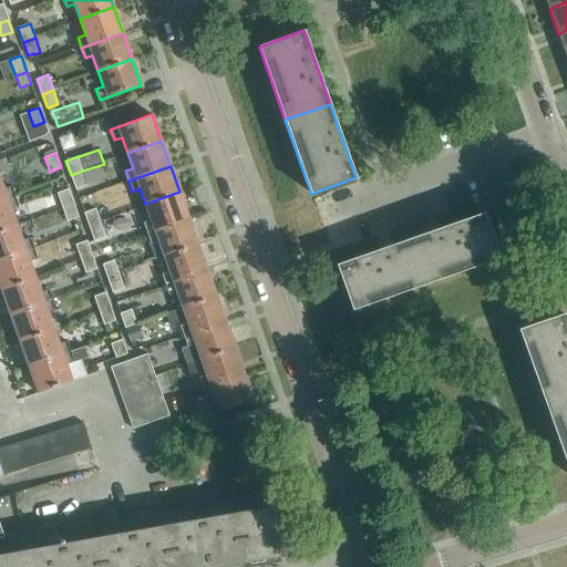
[(88,185),(82,171),(71,175),(75,189),(88,185)]
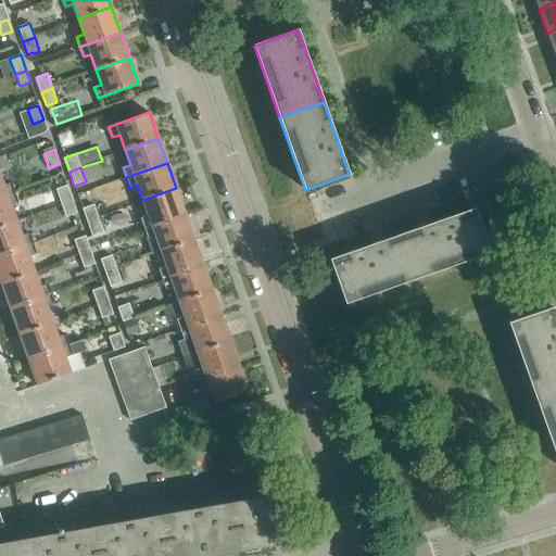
[(0,197),(14,192),(11,182),(3,186),(0,176),(0,197)]
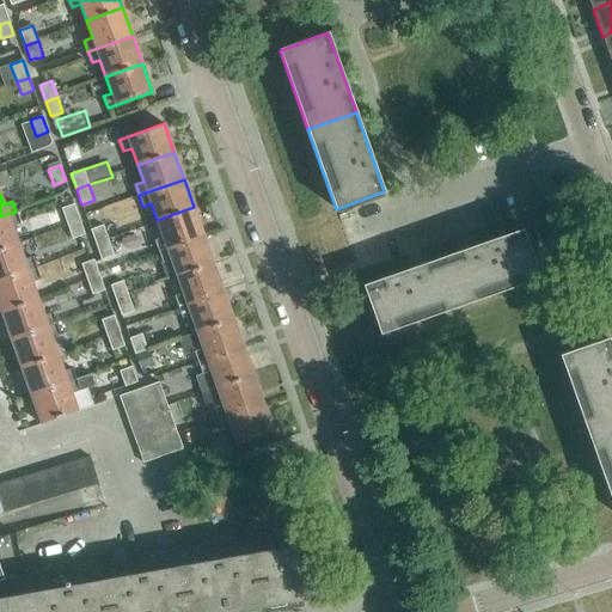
[(80,221),(74,204),(61,208),(67,225),(80,221)]
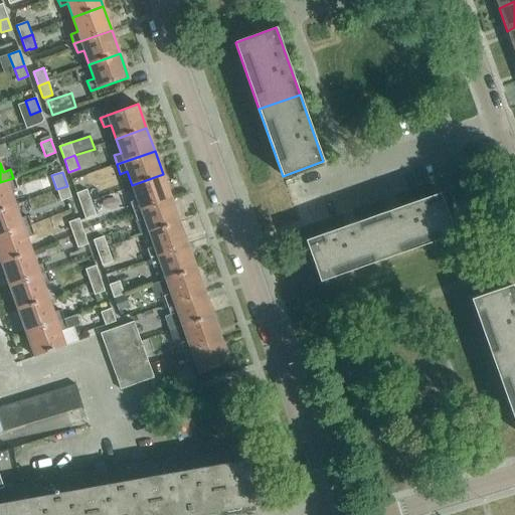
[(171,198),(163,174),(132,185),(137,199),(130,202),(134,211),(171,198)]
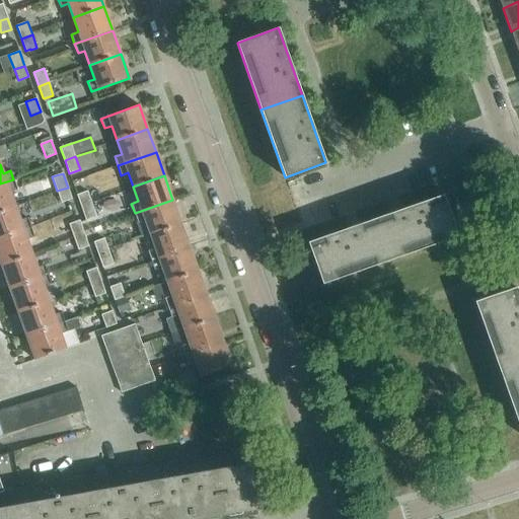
[(17,190),(13,179),(0,183),(0,211),(15,206),(10,193),(17,190)]
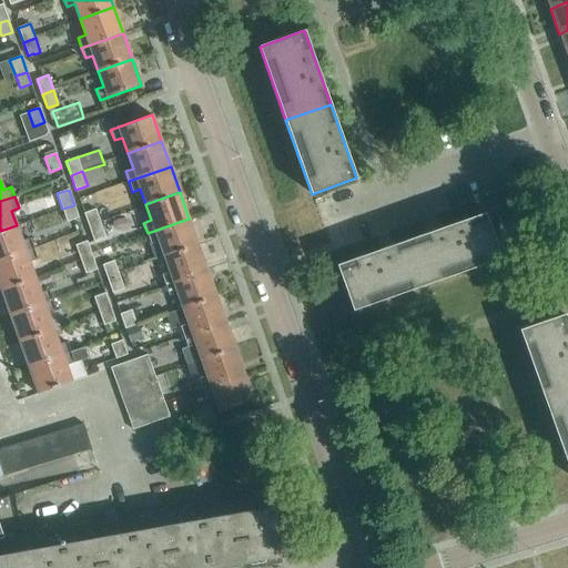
[(79,217),(74,205),(62,209),(68,222),(79,217)]
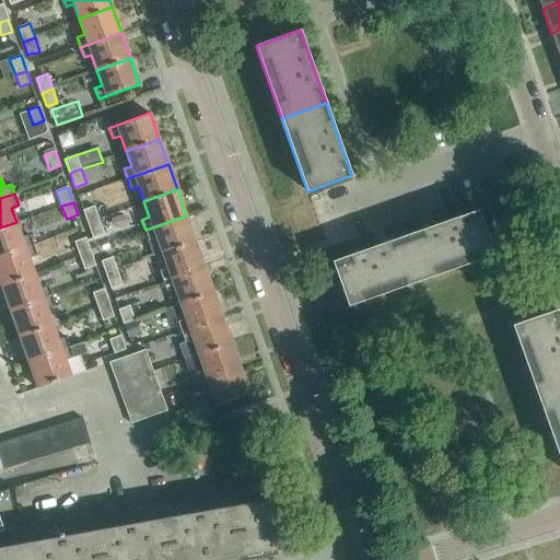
[(100,220),(94,206),(83,210),(89,224),(100,220)]
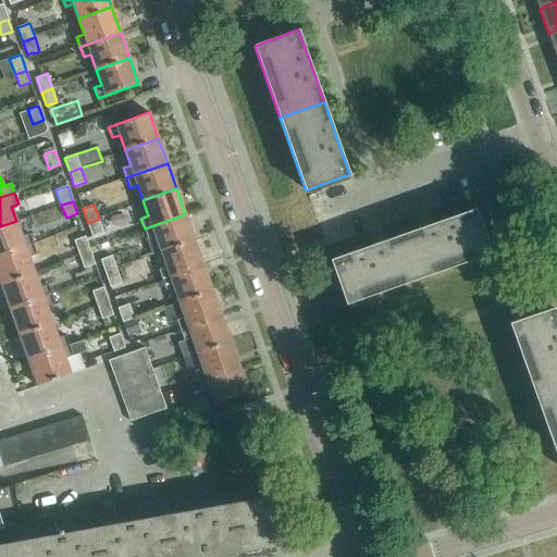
[(475,209),(404,234),(419,279),(491,252),(475,209)]
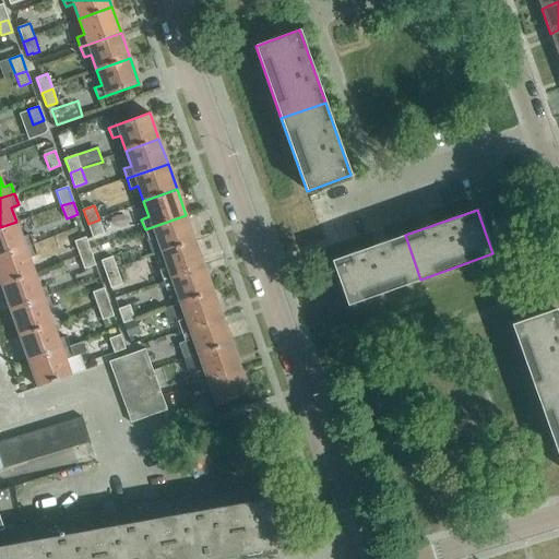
[(194,240),(186,215),(145,229),(149,240),(156,237),(162,252),(194,240)]
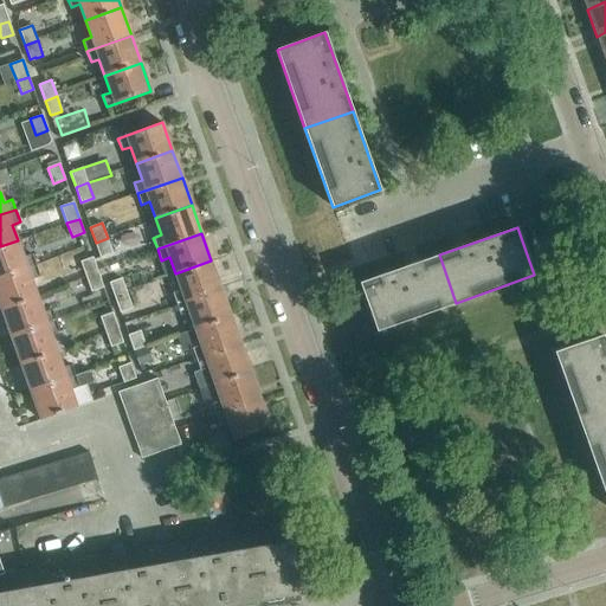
[(113,252),(108,238),(96,243),(101,256),(113,252)]
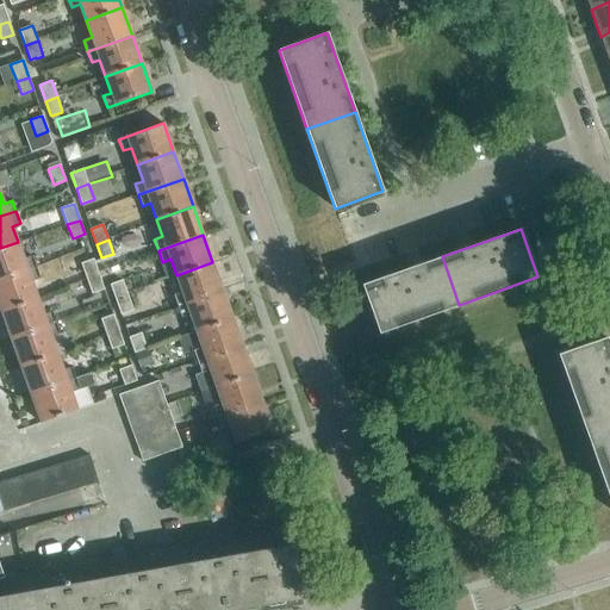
[(24,259),(18,242),(0,248),(0,279),(36,267),(32,256),(24,259)]
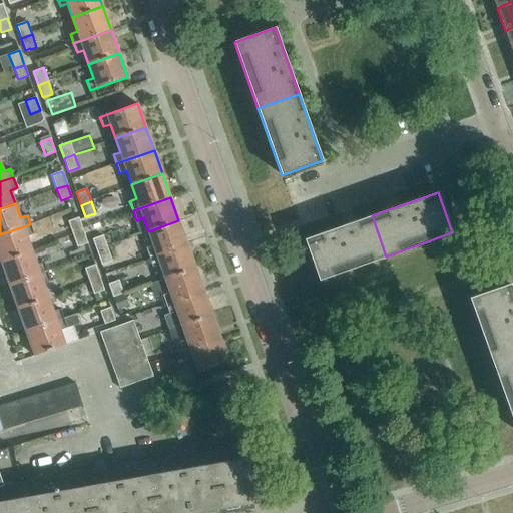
[(386,257),(372,215),(305,239),(319,280),(386,257)]
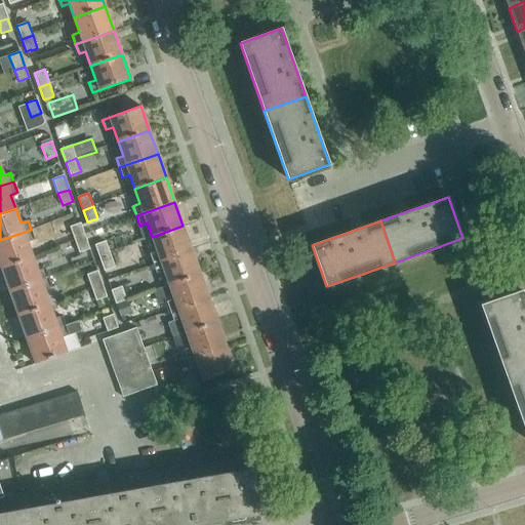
[(85,237),(80,223),(70,227),(75,241),(85,237)]
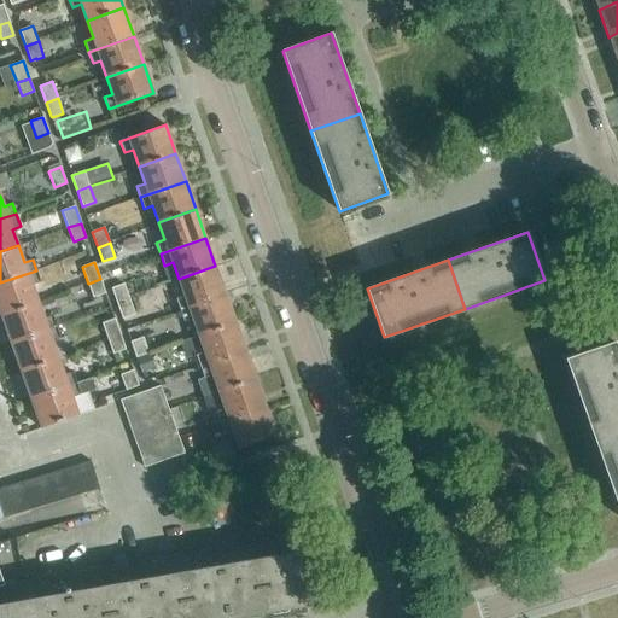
[(226,293),(215,266),(179,279),(185,296),(176,298),(180,310),(226,293)]
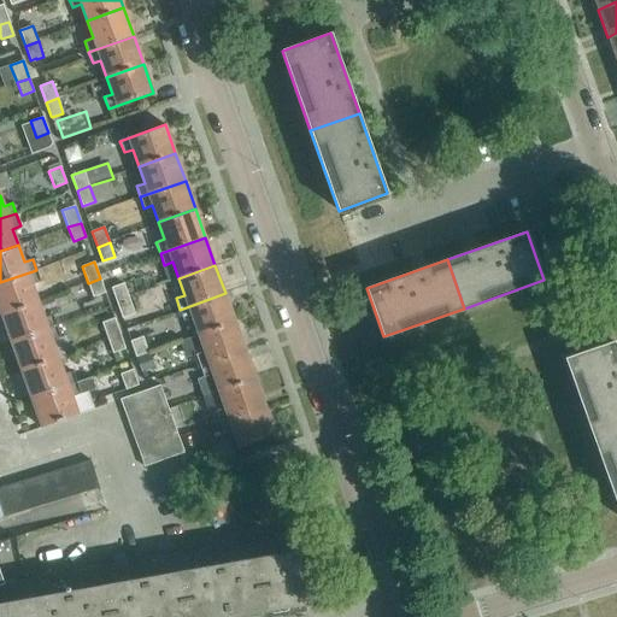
[(40,282),(36,270),(0,282),(0,312),(1,315),(37,301),(31,285),(40,282)]
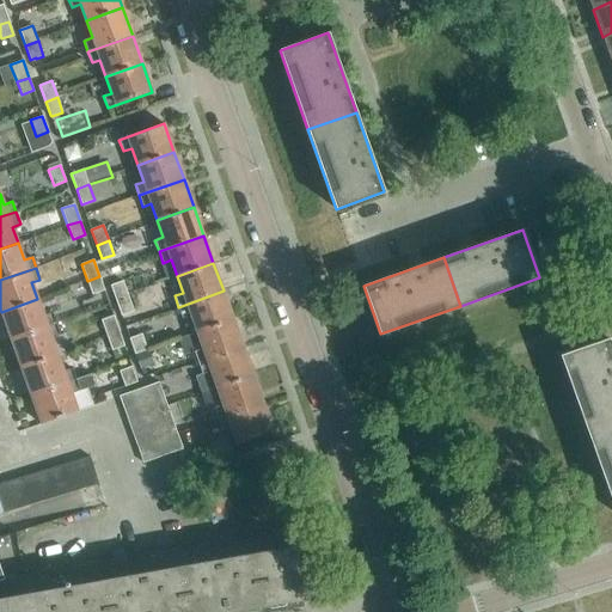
[(104,291),(99,276),(87,281),(92,294),(104,291)]
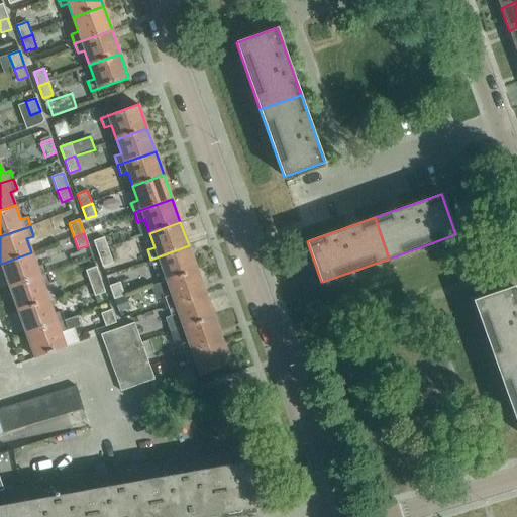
[(108,250),(104,237),(94,240),(98,253),(108,250)]
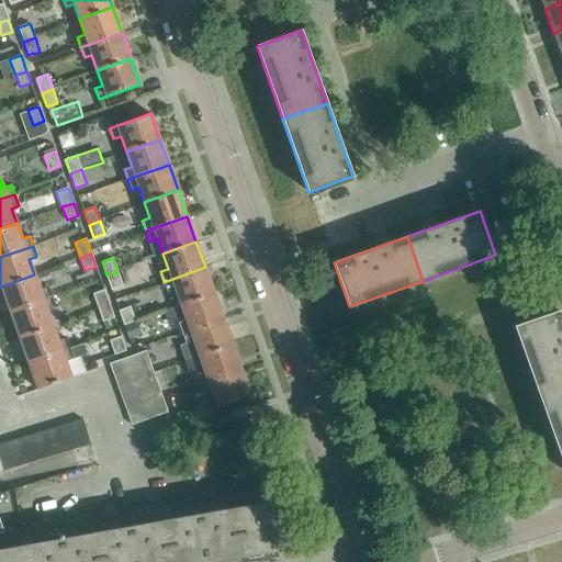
[(214,293),(205,267),(164,282),(168,292),(176,290),(181,304),(214,293)]
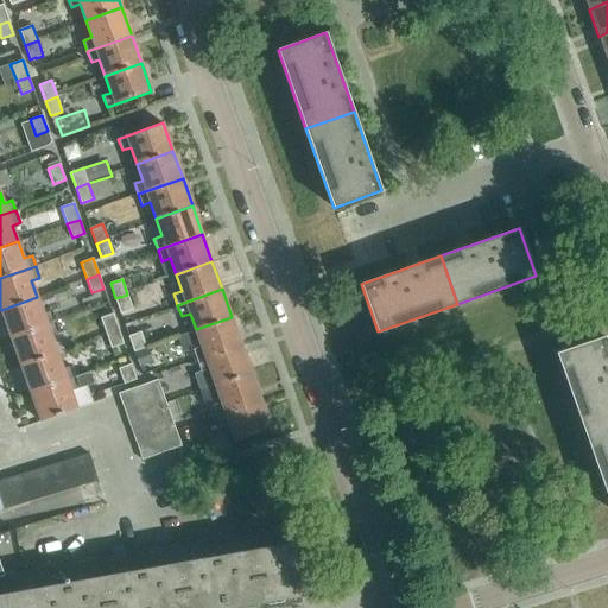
[(132,309),(127,295),(115,298),(120,314),(132,309)]
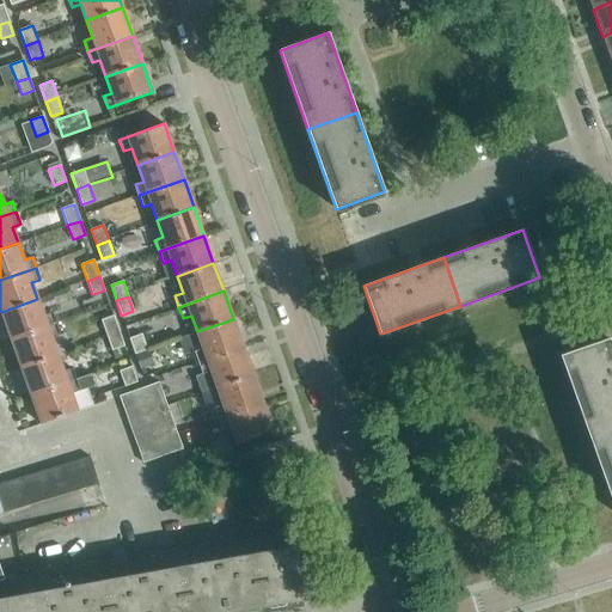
[(43,316),(37,299),(1,312),(11,340),(55,324),(51,312),(43,316)]
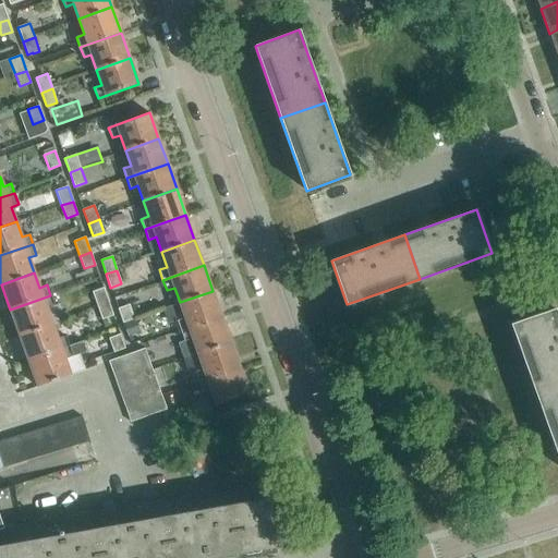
[(109,303),(102,287),(93,291),(98,307),(109,303)]
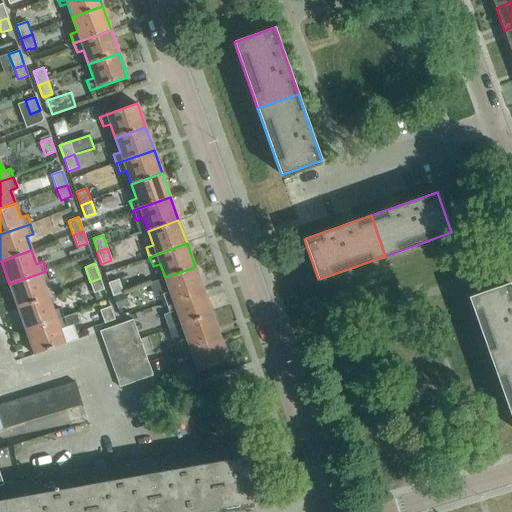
[(203,290),(195,267),(165,277),(169,291),(163,294),(166,303),(203,290)]
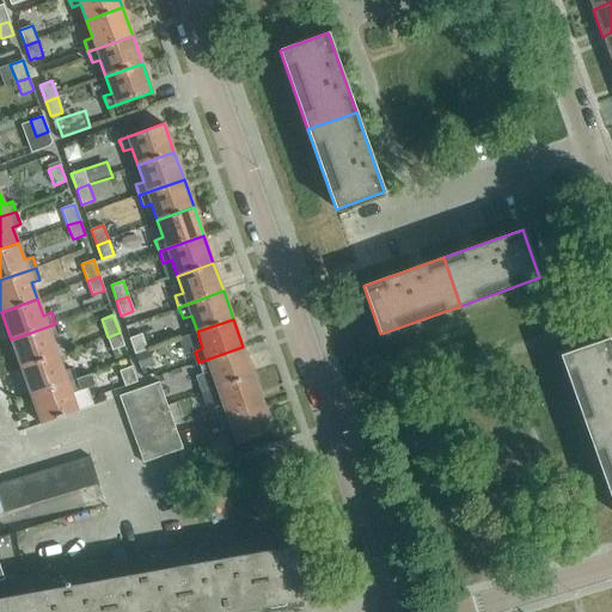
[(60,335),(55,324),(11,340),(20,368),(57,355),(51,338),(60,335)]
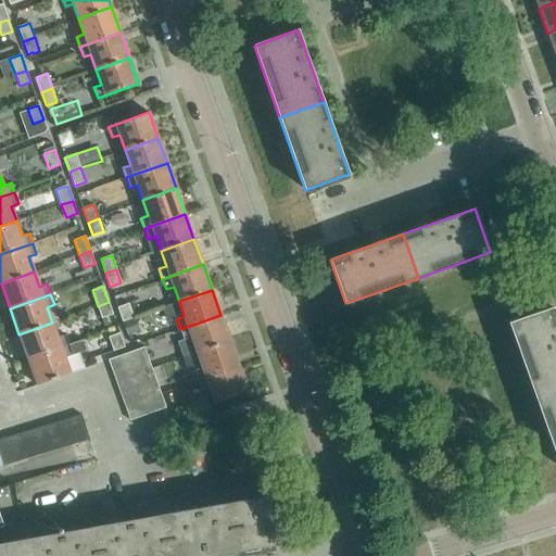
[(113,314),(109,302),(98,306),(101,318),(108,316),(113,314)]
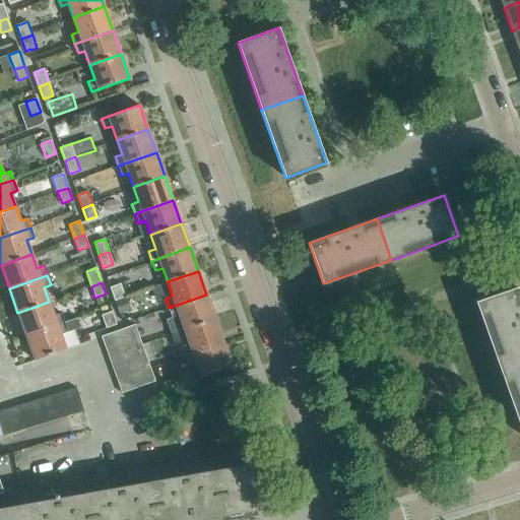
[(125,297),(121,283),(110,287),(115,301),(125,297)]
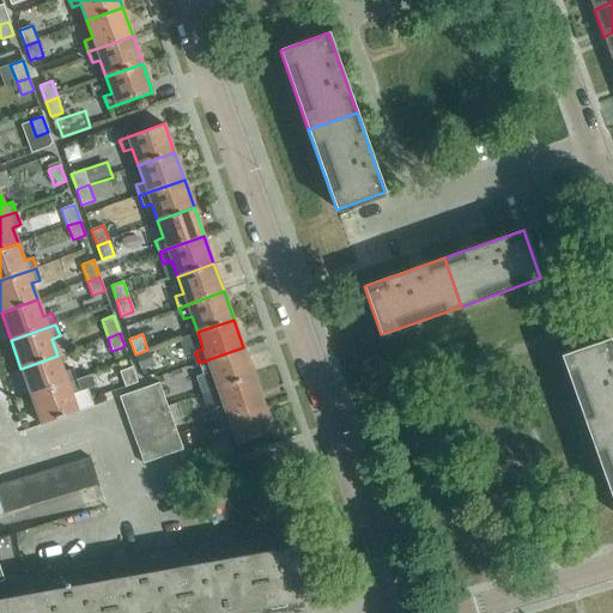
[(612,426),(612,349),(610,339),(560,356),(589,436),(612,426)]
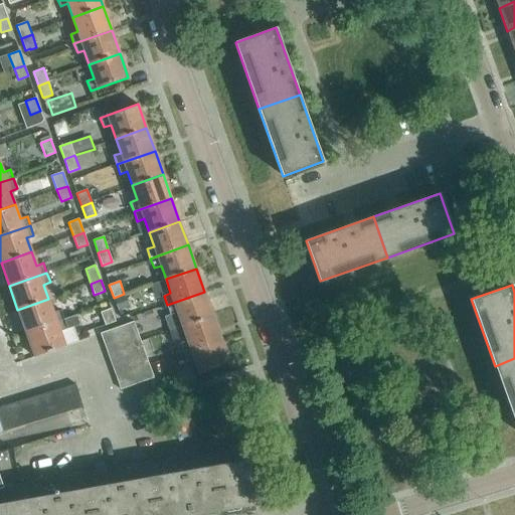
[(204,292),(167,305),(170,315),(164,318),(169,331),(182,326),(191,323),(213,315),(204,292)]
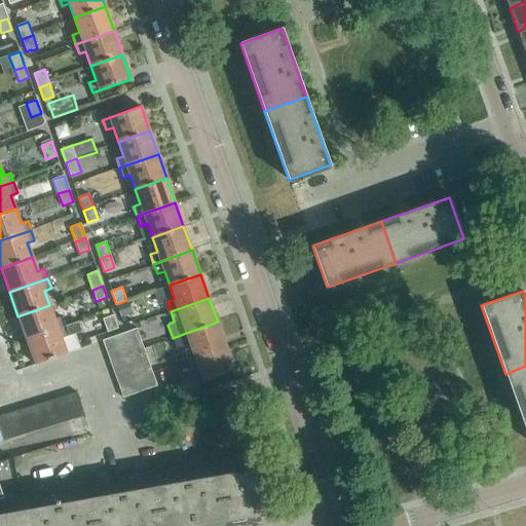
[(118,308),(121,315),(133,311),(129,304),(118,308)]
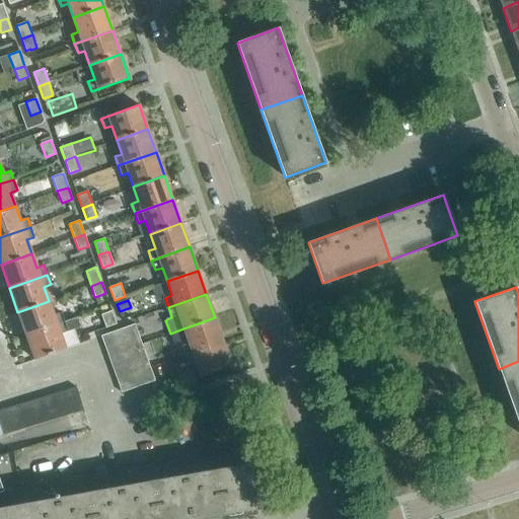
[(54,314),(49,301),(17,312),(26,336),(64,322),(61,312),(54,314)]
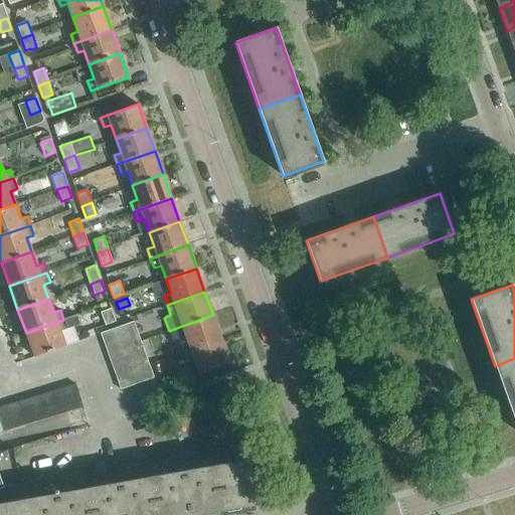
[(115,321),(111,308),(106,310),(101,312),(105,325),(115,321)]
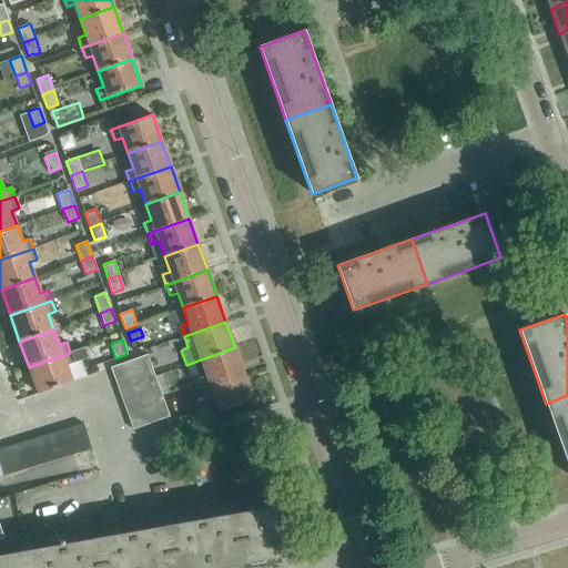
[(38,393),(72,382),(66,365),(88,357),(84,347),(70,353),(29,367),(38,393)]
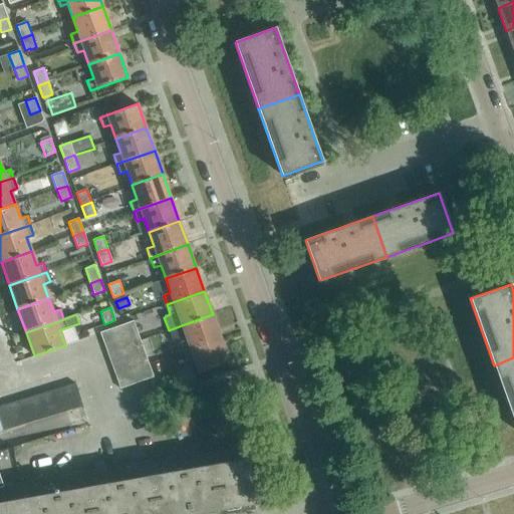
[(221,337),(215,322),(213,314),(182,325),(187,339),(180,341),(183,351),(221,337)]
